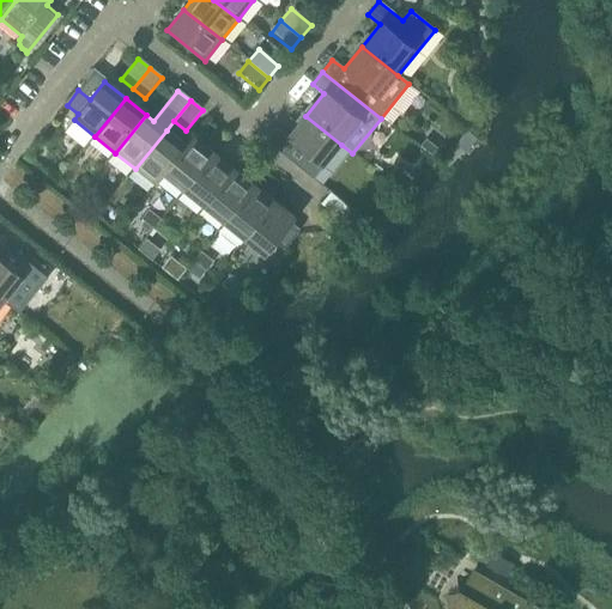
[(341,145),(306,116),(288,138),(277,129),(266,142),(313,181),(323,169),(341,145)]
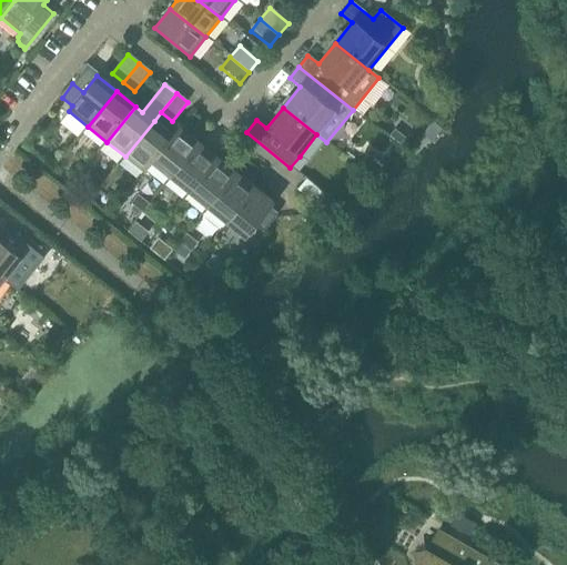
[(145,172),(152,163),(151,163),(173,137),(172,137),(154,121),(125,157),(145,172)]
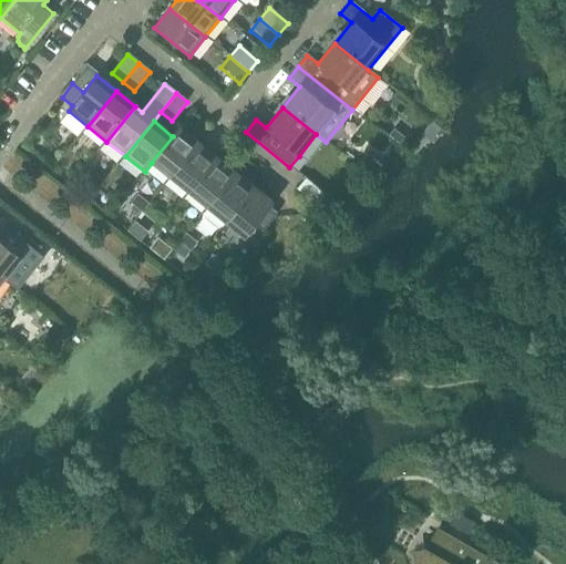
[(152,163),(170,178),(198,143),(178,127),(172,136),(173,136),(151,163),(152,163)]
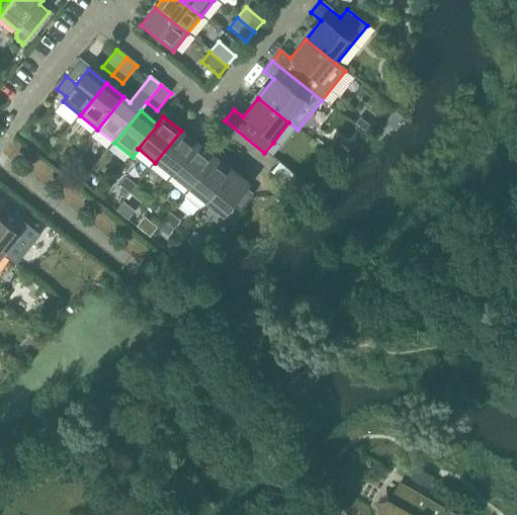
[(364,133),(368,127),(360,119),(355,125),(364,133)]
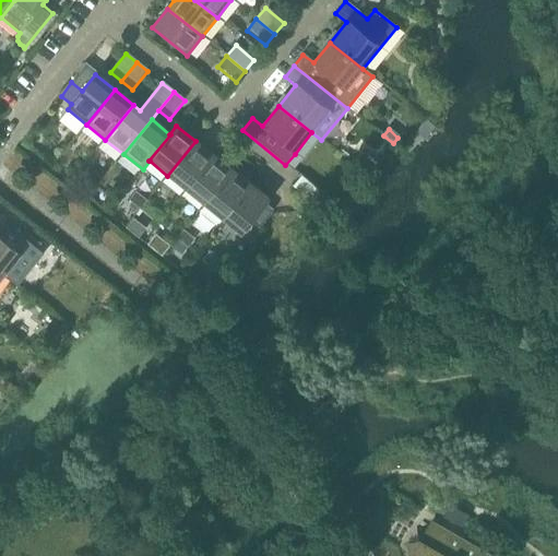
[(167,176),(186,190),(213,156),(196,141),(167,176)]
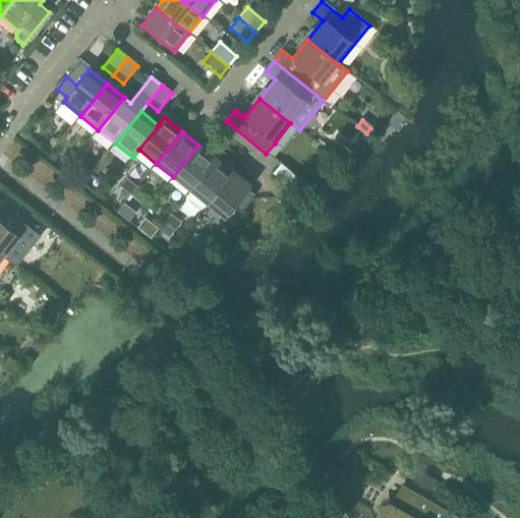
[(173,177),(190,191),(216,159),(198,146),(173,177)]
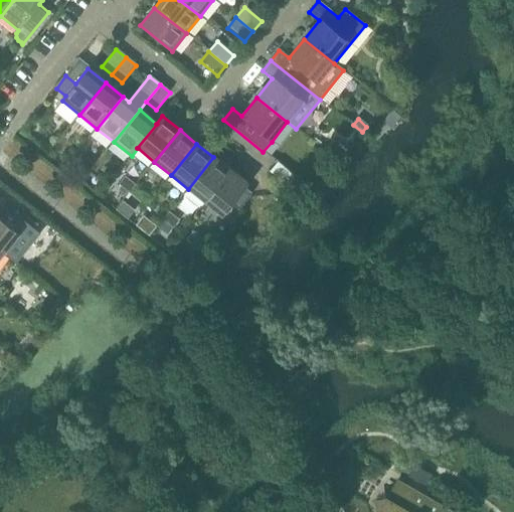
[(188,189),(205,203),(230,171),(213,157),(188,189)]
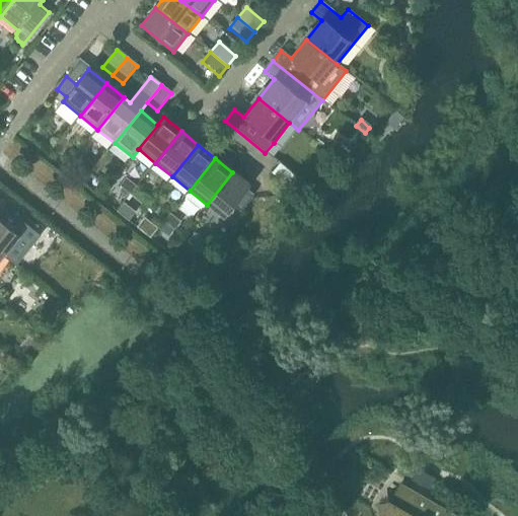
[(278,164),(270,173),(284,186),(293,174),(279,163),(278,164)]
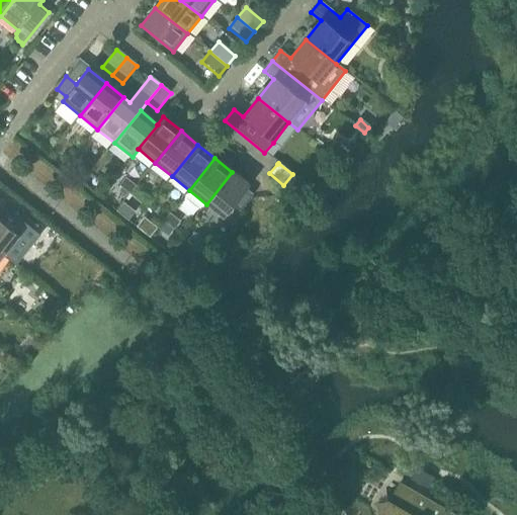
[(232,172),(206,204),(224,219),(233,207),(240,212),(252,198),(245,192),(250,186),(232,172)]
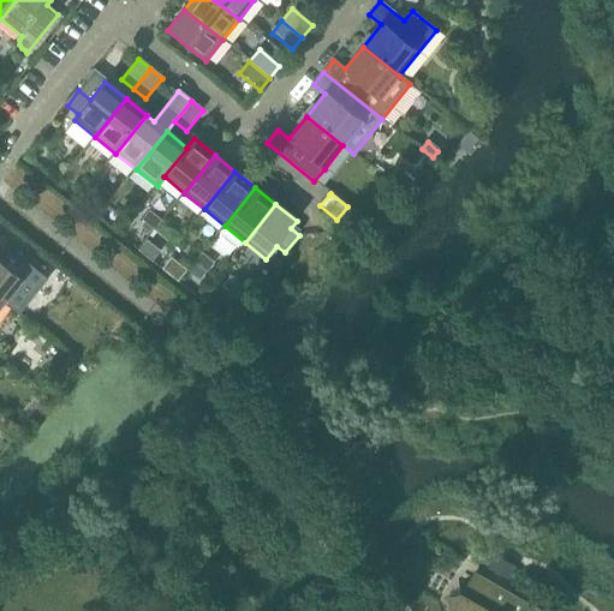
[(149,213),(142,221),(154,231),(161,222),(149,213)]
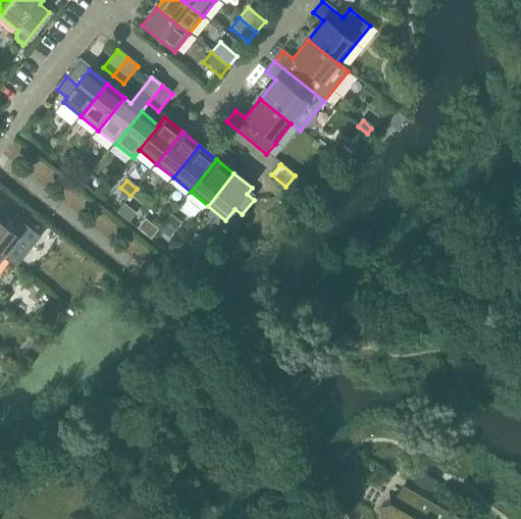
[(0,256),(3,259),(16,269),(41,239),(20,222),(0,206),(0,256)]
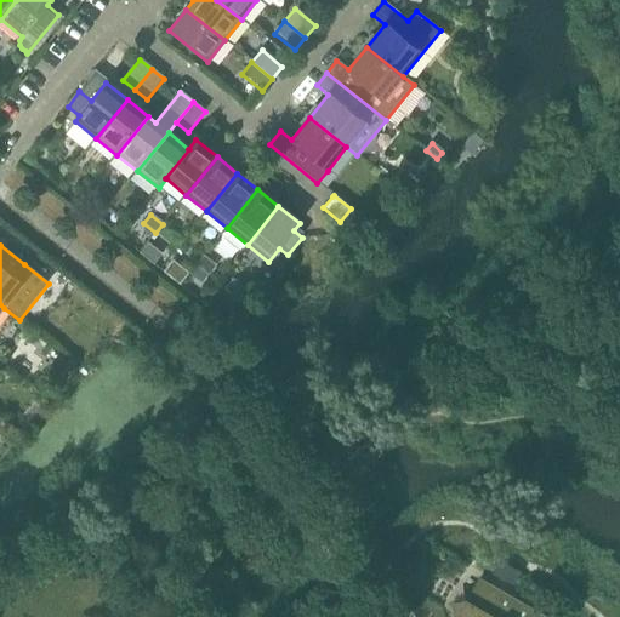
[(160,256),(147,245),(140,255),(153,264),(160,256)]
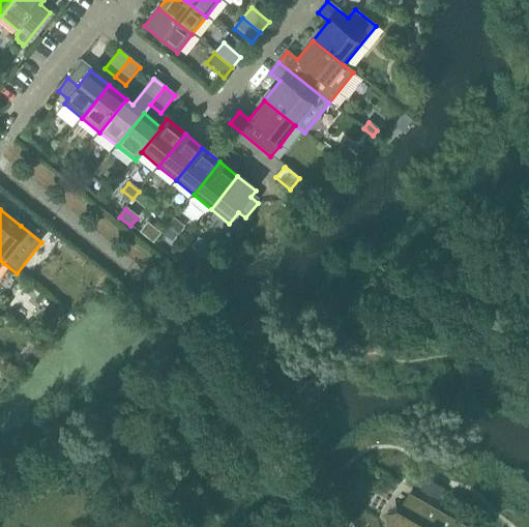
[(173,220),(168,227),(178,235),(184,228),(173,220)]
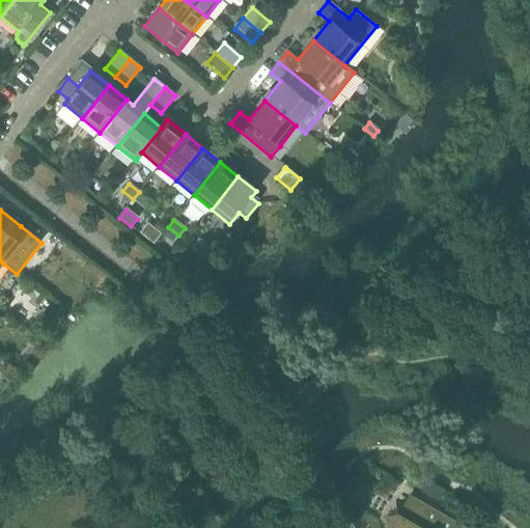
[(147,225),(140,233),(154,244),(161,235),(147,225)]
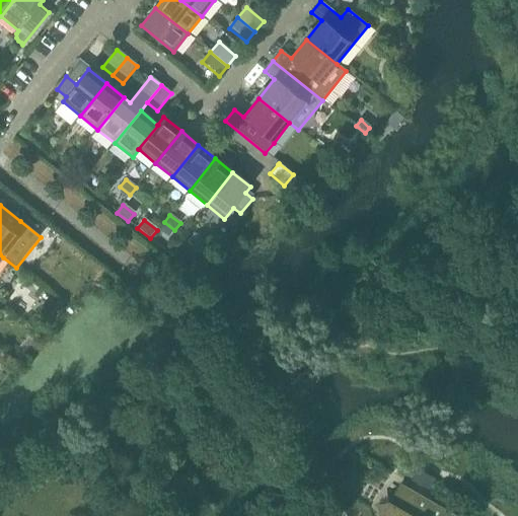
[(205,243),(195,234),(189,241),(199,249),(205,243)]
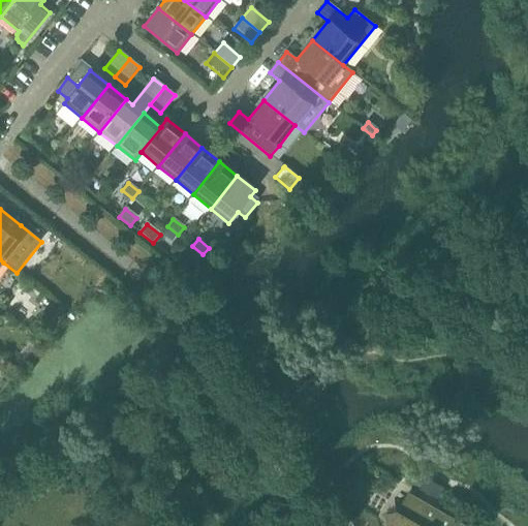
[(31,326),(27,330),(36,337),(40,333),(31,326)]
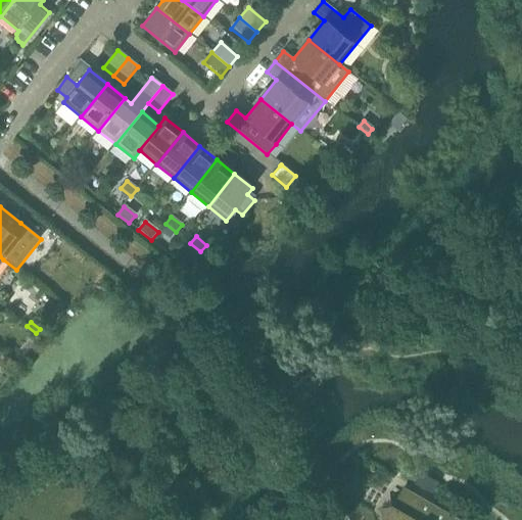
[(420,474),(414,485),(432,495),(438,484),(420,474)]
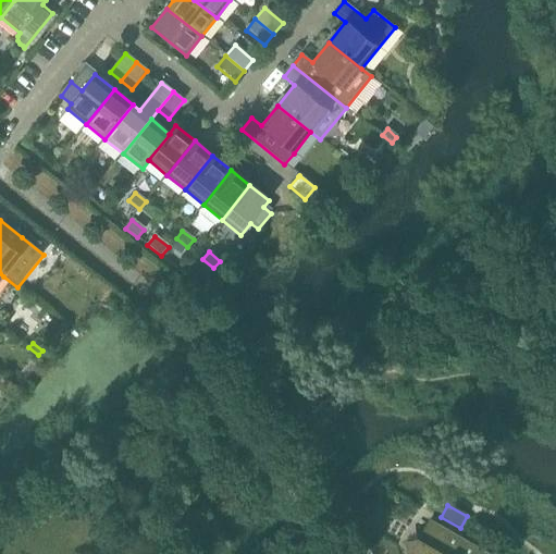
[(484,553),(429,522),(411,553),(484,553)]
